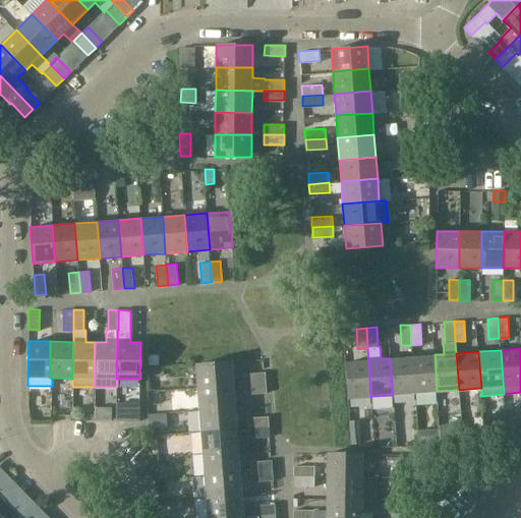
[(412,356),(415,393),(437,391),(435,354),(412,356)]
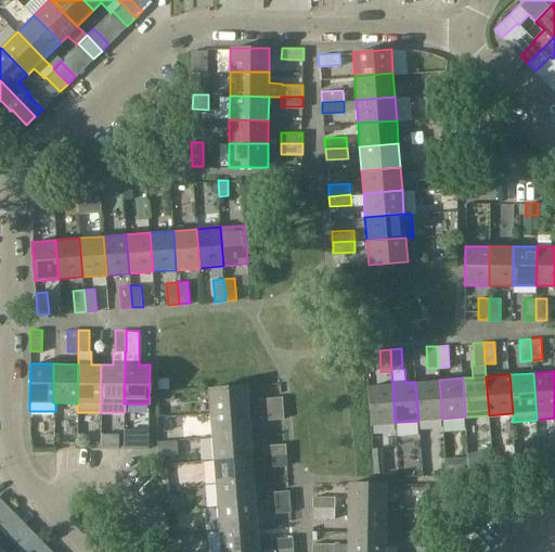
[(415,382),(418,421),(442,419),(439,380),(415,382)]
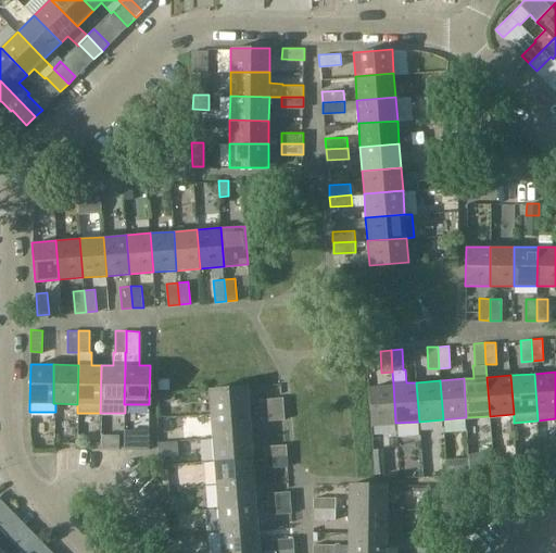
[(395,423),(393,384),(368,386),(371,425),(395,423)]
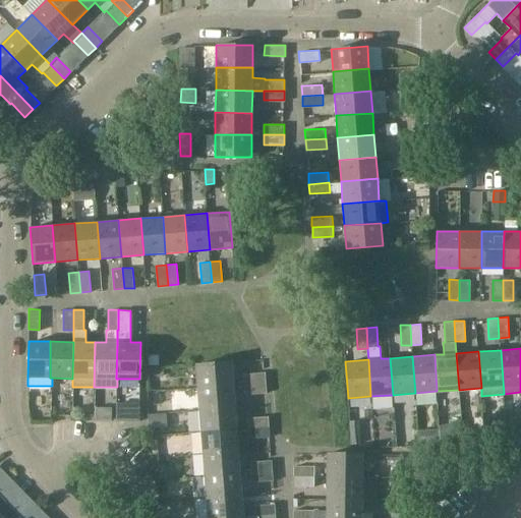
[(195,364),(197,387),(233,384),(232,361),(195,364)]
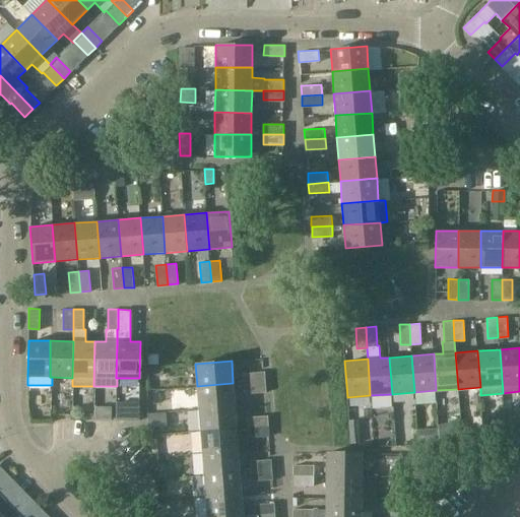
[(244,373),(245,383),(265,381),(264,371),(244,373)]
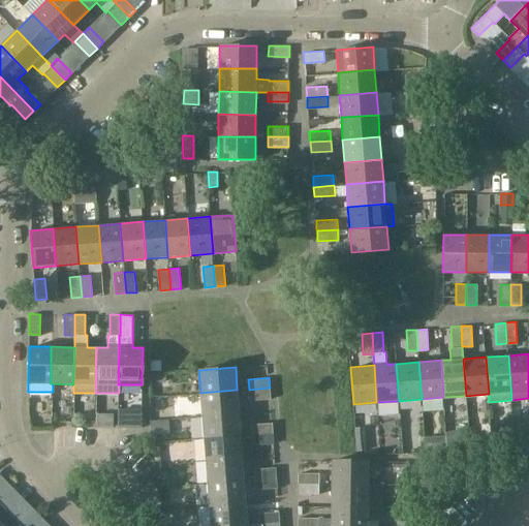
[(270,388),(249,390),(250,400),(271,398),(270,388)]
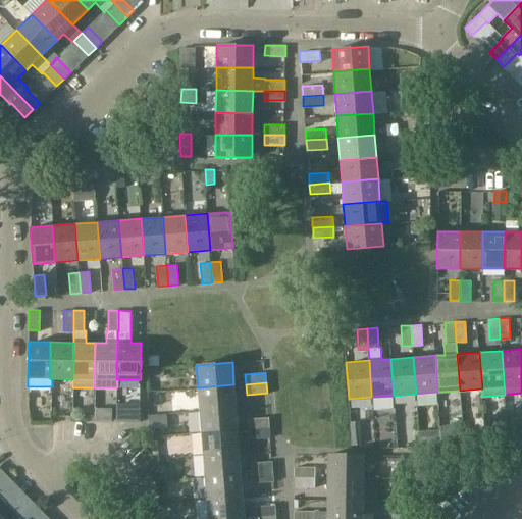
[(198,387),(199,409),(236,407),(233,384),(198,387)]
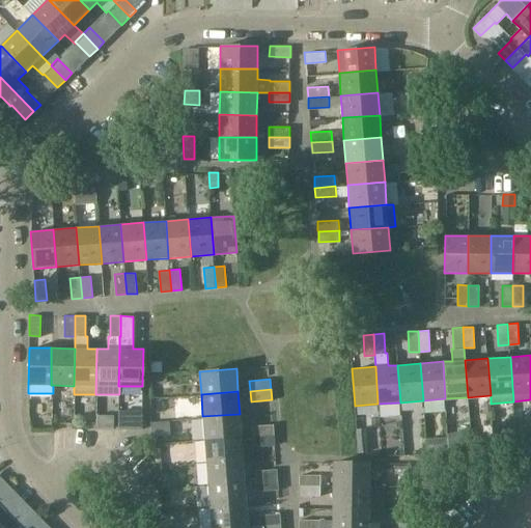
[(118,410),(118,427),(141,427),(142,427),(142,410),(118,410)]
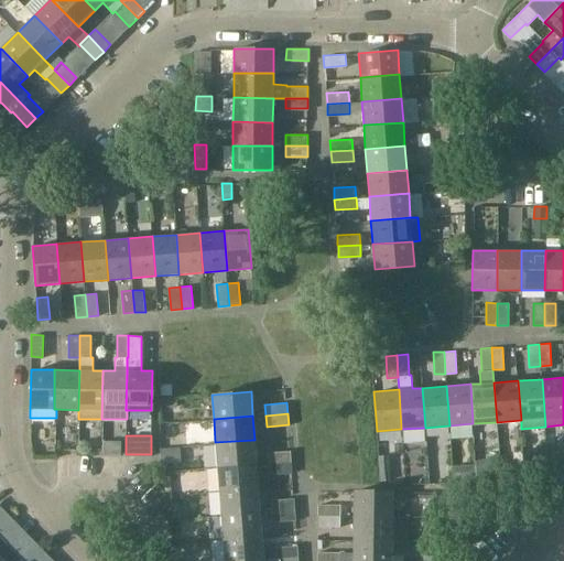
[(215,442),(217,466),(257,463),(255,440),(215,442)]
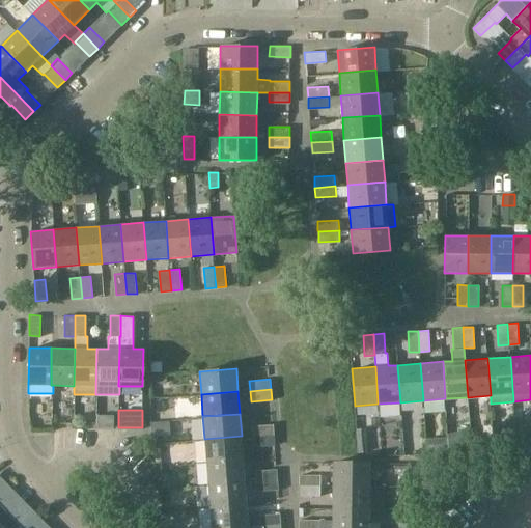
[(169,420),(150,421),(151,435),(170,434),(169,420)]
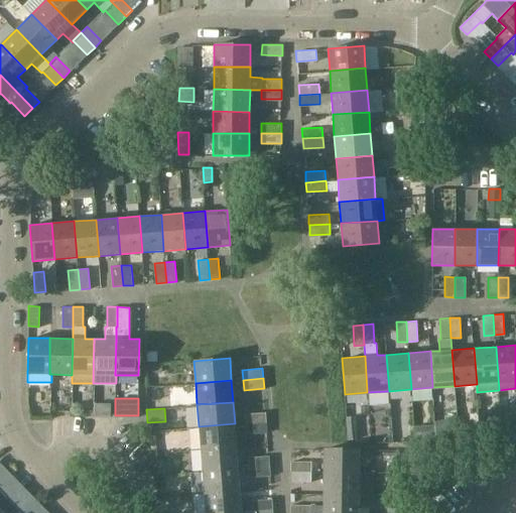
[(246,413),(246,423),(266,421),(265,412),(246,413)]
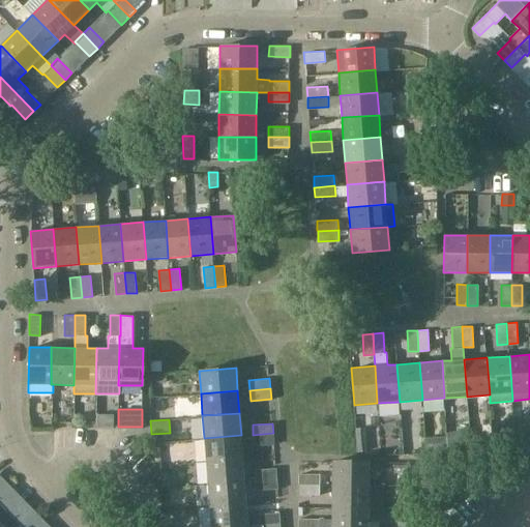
[(356,428),(357,450),(366,449),(365,428),(356,428)]
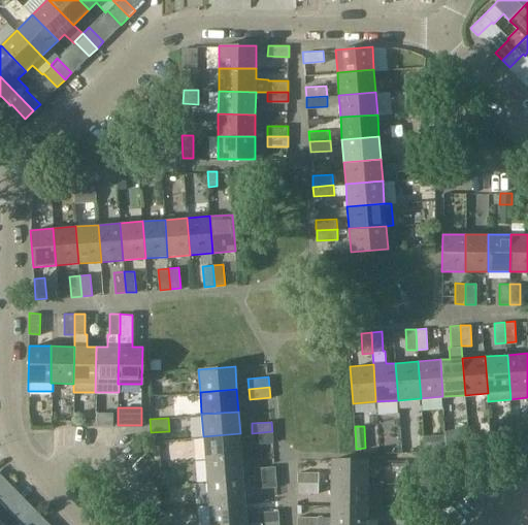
[(272,431),(252,433),(253,444),(273,441),(272,431)]
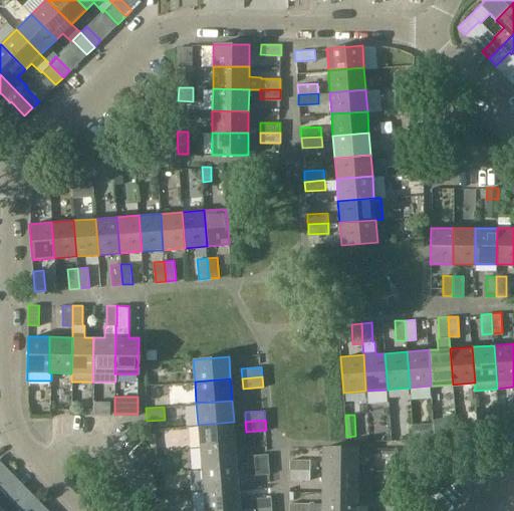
[(198,425),(199,447),(235,444),(234,422),(198,425)]
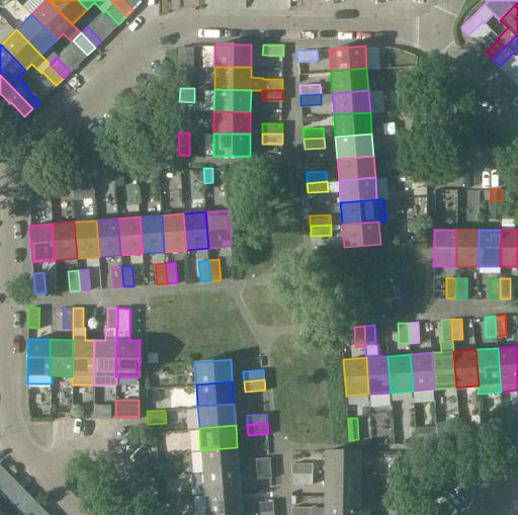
[(200,450),(202,471),(239,469),(237,447),(200,450)]
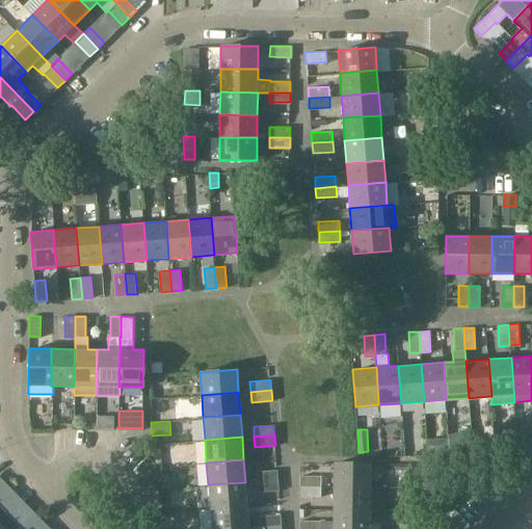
[(333,463),(333,485),(370,485),(370,463),(333,463)]
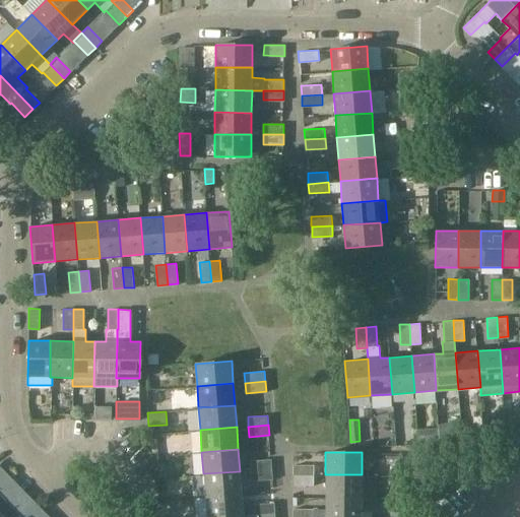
[(251,460),(251,470),(271,468),(271,458),(251,460)]
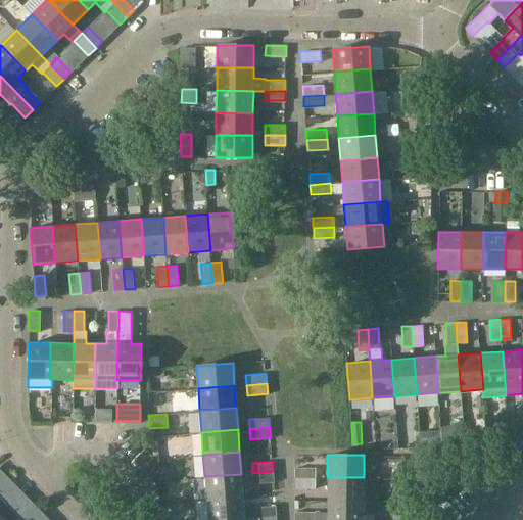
[(295,467),(295,477),(316,477),(316,467),(295,467)]
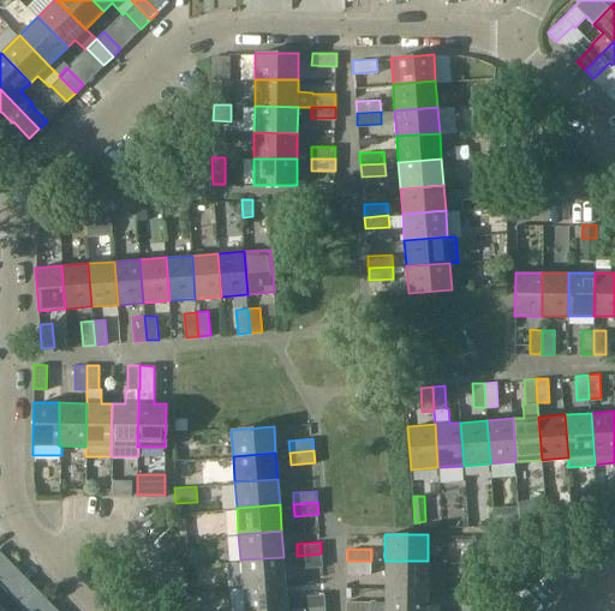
[(0,557),(0,574),(12,562),(4,553),(0,557)]
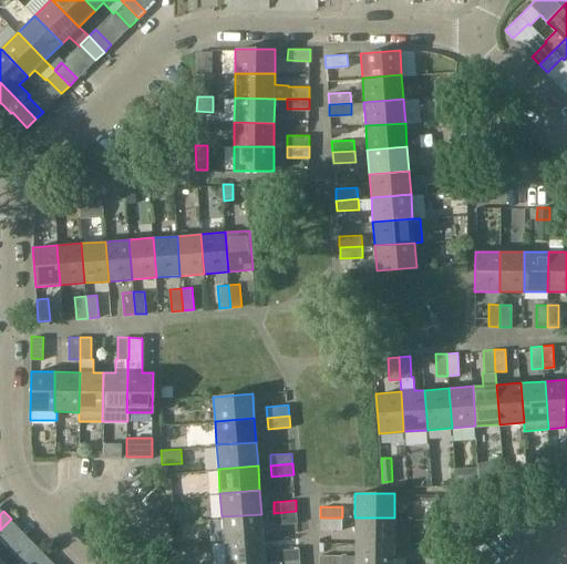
[(296,511),(274,513),(275,524),(297,522),(296,511)]
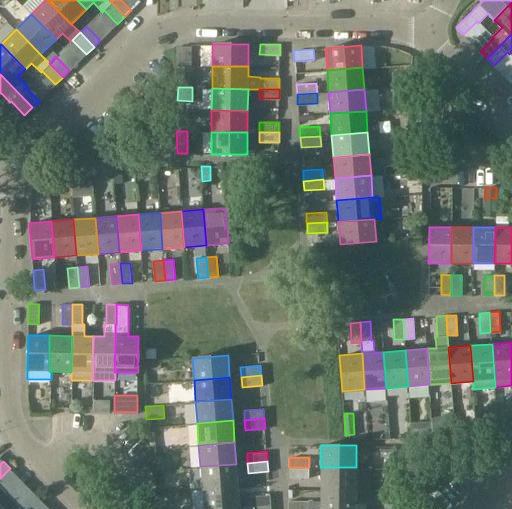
[(200,466),(202,488),(238,485),(236,464),(200,466)]
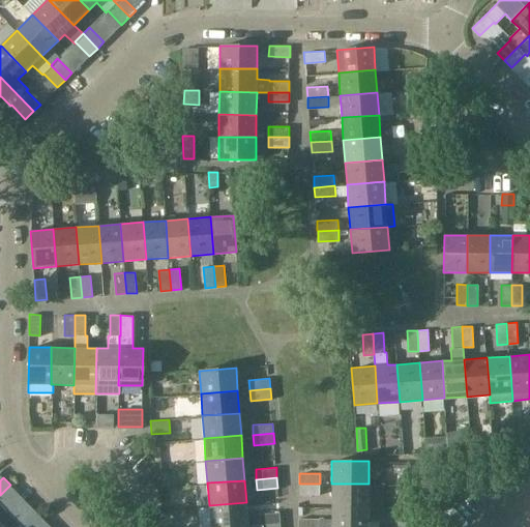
[(320,484),(299,484),(298,494),(319,494),(320,484)]
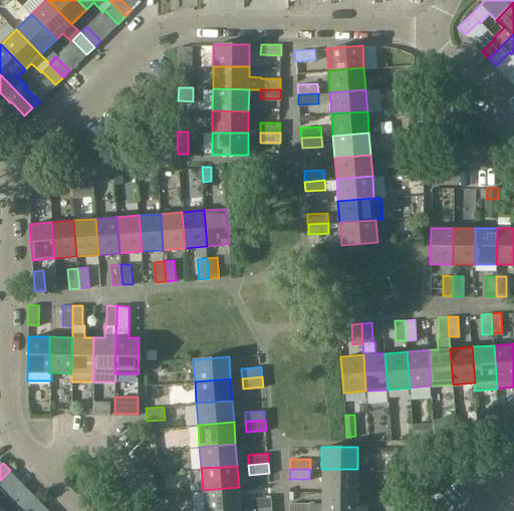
[(321,469),(321,491),(357,491),(357,469),(321,469)]
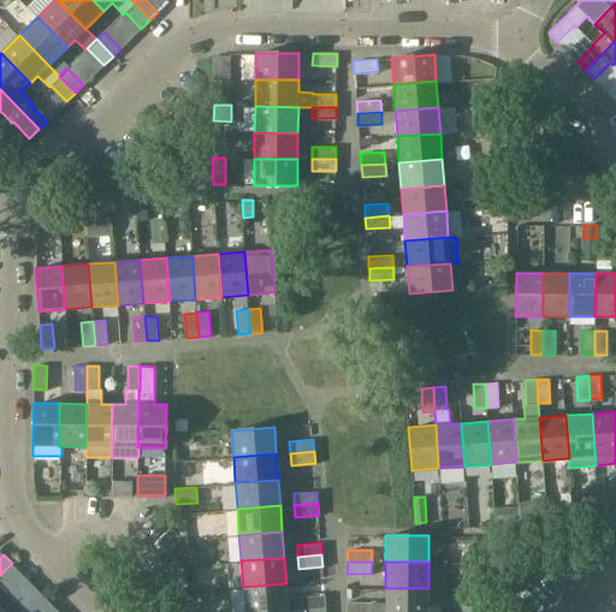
[(12,563),(0,575),(0,611),(4,608),(0,605),(0,594),(6,589),(5,588),(21,572),(12,563)]
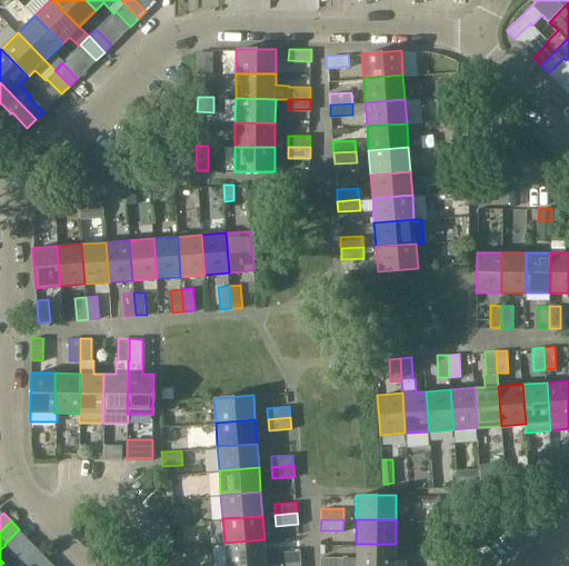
[(225,543),(226,565),(237,565),(301,562),(300,550),(279,552),(279,549),(265,550),(265,539),(225,543)]
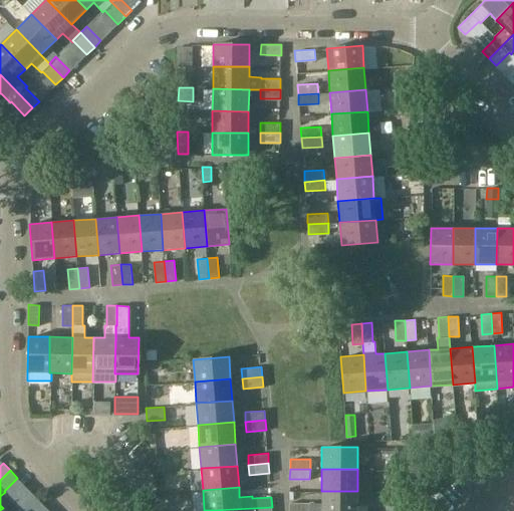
[(321,491),(320,510),(356,510),(357,491),(321,491)]
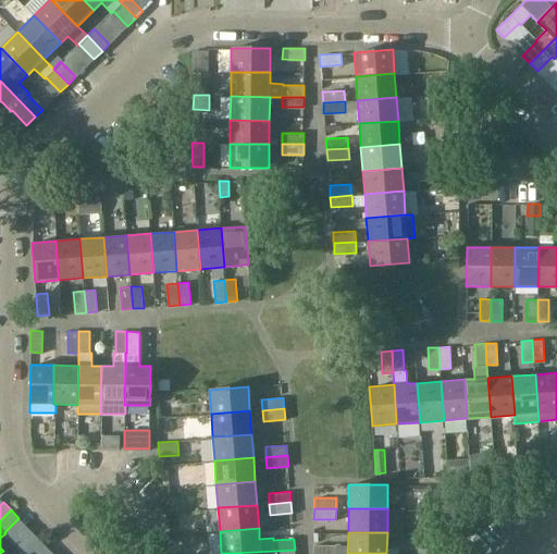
[(33,553),(45,543),(37,536),(22,550),(21,549),(15,553),(5,553),(3,551),(0,553),(33,553)]
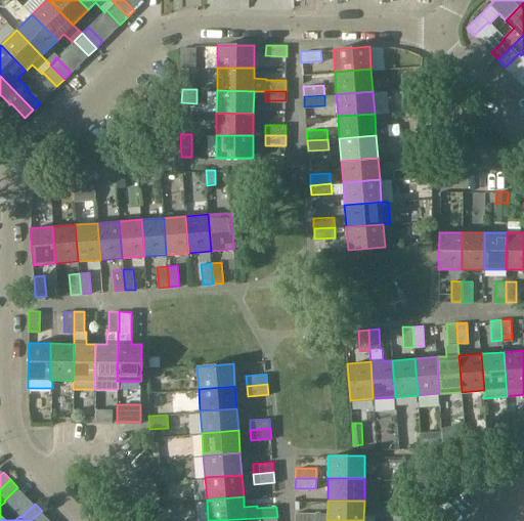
[(42,511),(31,520),(46,520),(49,519),(42,511)]
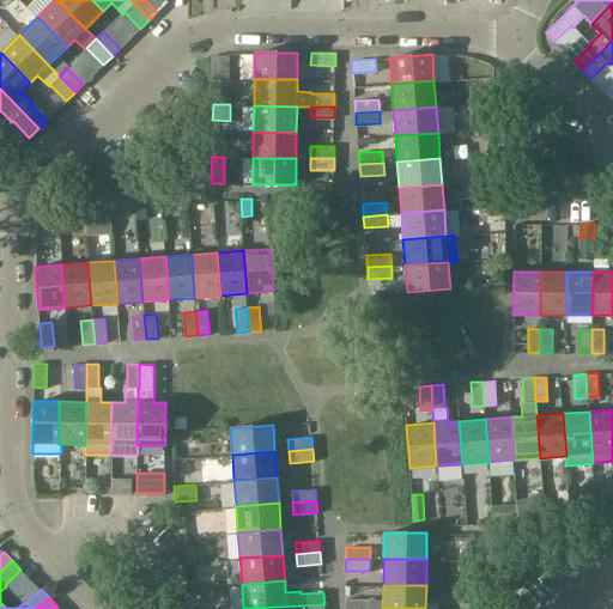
[(345,598),(345,608),(369,608),(369,598),(345,598)]
